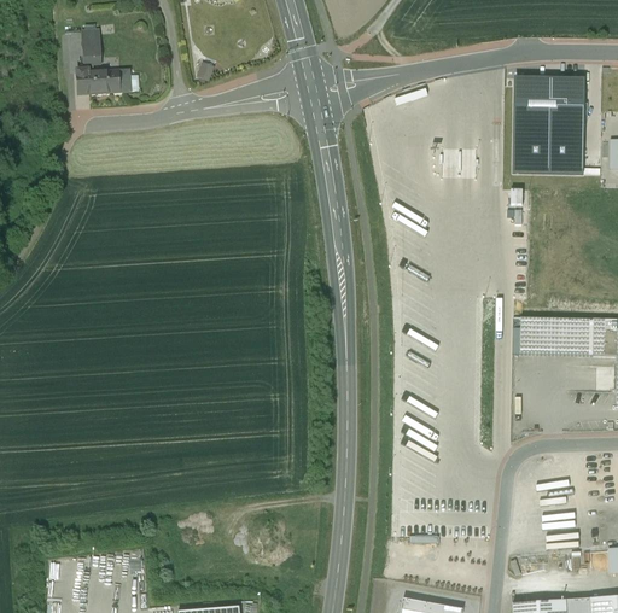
[(99,28),(82,29),(83,63),(100,62),(99,28)]
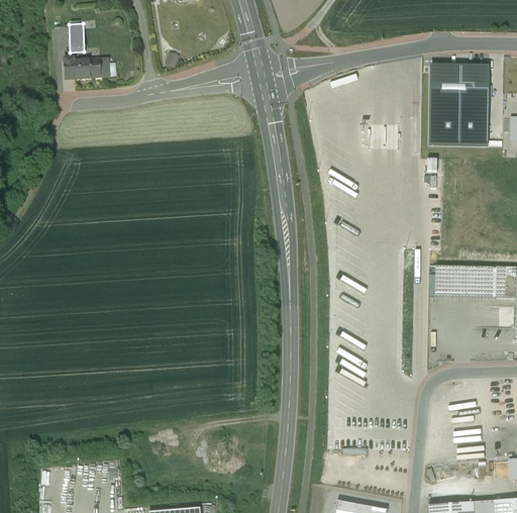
[(172,48),(167,62),(178,66),(182,53),(172,48)]
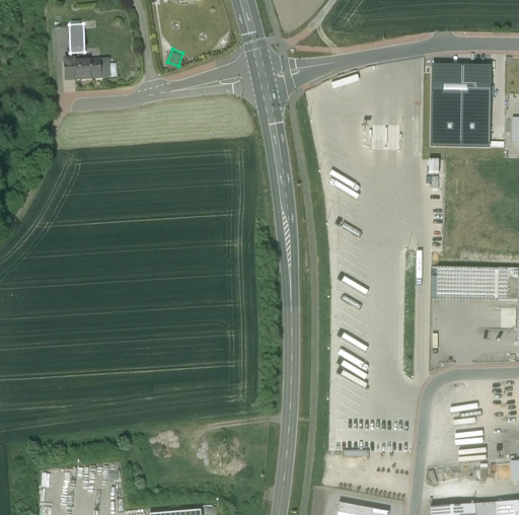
[(98,58),(75,60),(74,59),(74,57),(65,58),(66,77),(99,75),(98,58)]
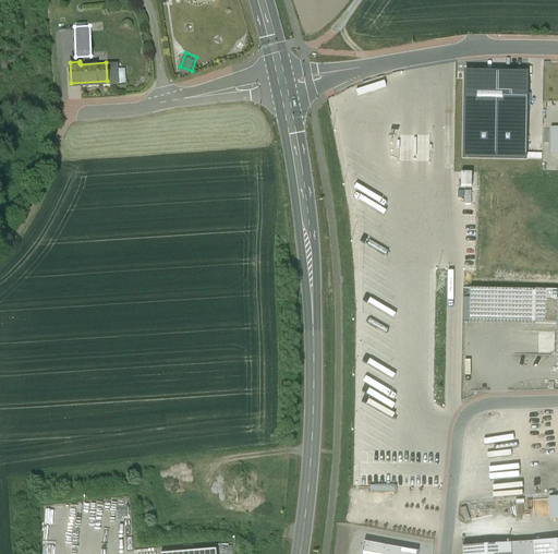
[(116,62),(106,62),(107,81),(117,81),(116,62)]
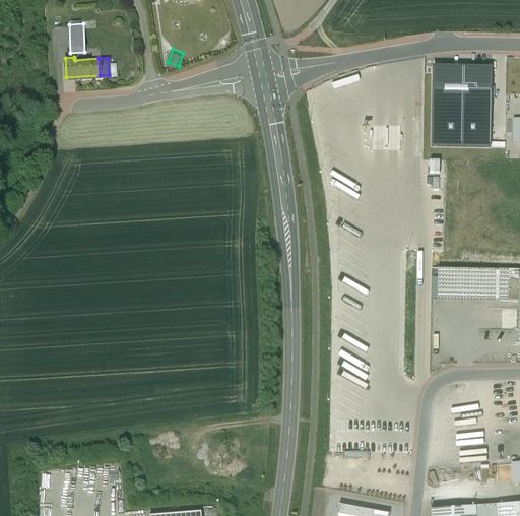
[(433,65),(431,144),(490,145),(491,66),(433,65)]
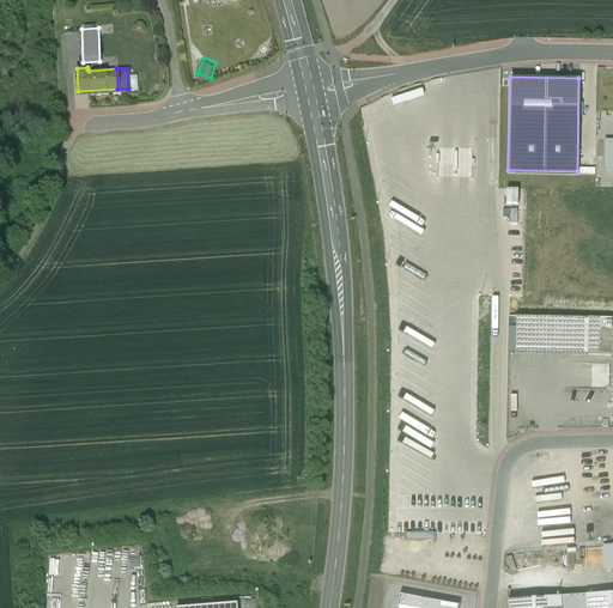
[(588,315),(516,314),(515,351),(587,352),(587,351),(588,315)]
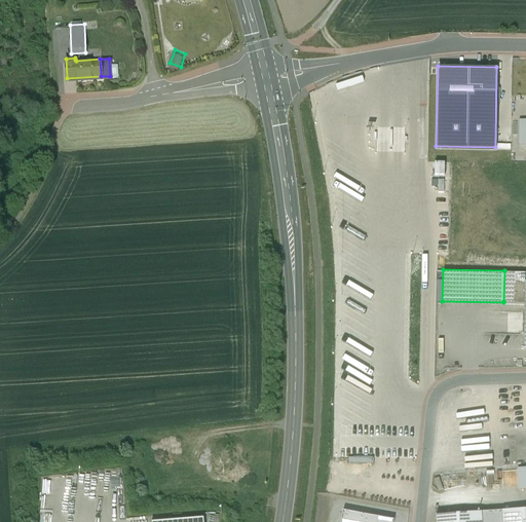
[(525,271),(504,270),(503,301),(524,302),(524,281),(525,281),(525,271)]
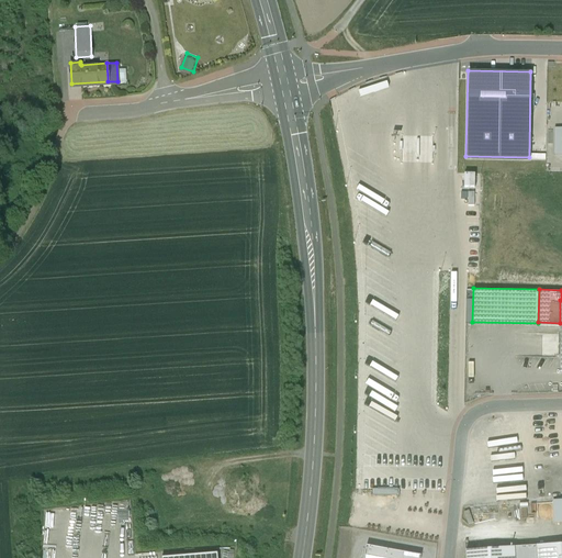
[(561,557),(561,542),(538,544),(539,557),(561,557)]
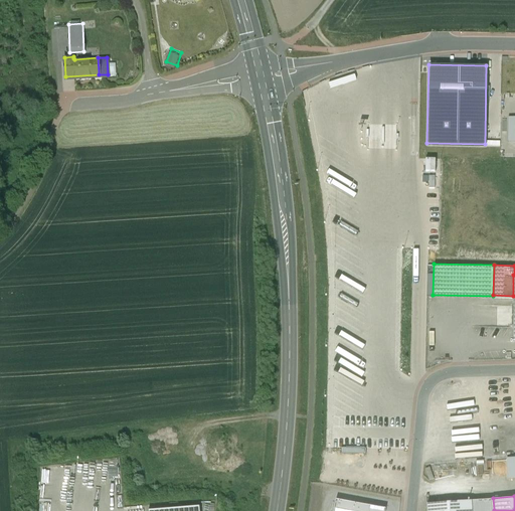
[(384,510),(385,507),(335,498),(332,510),(384,510)]
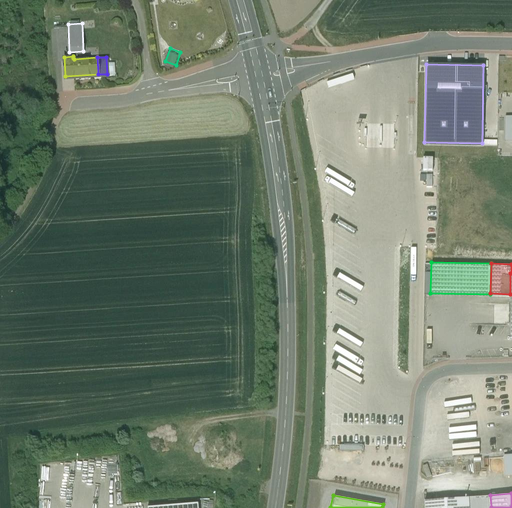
[(468,507),(468,497),(424,500),(424,507),(468,507)]
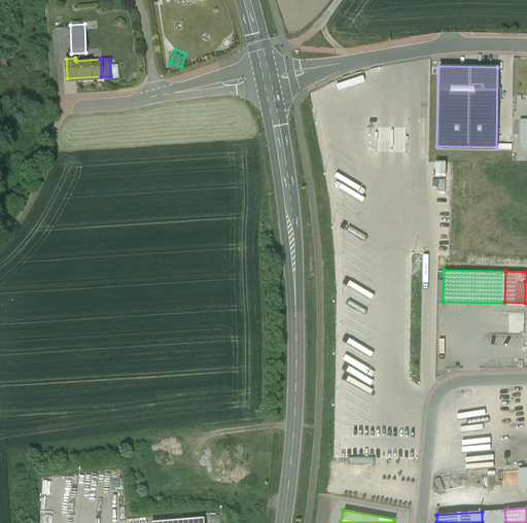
[(151,518),(151,522),(205,522),(205,514),(151,518)]
